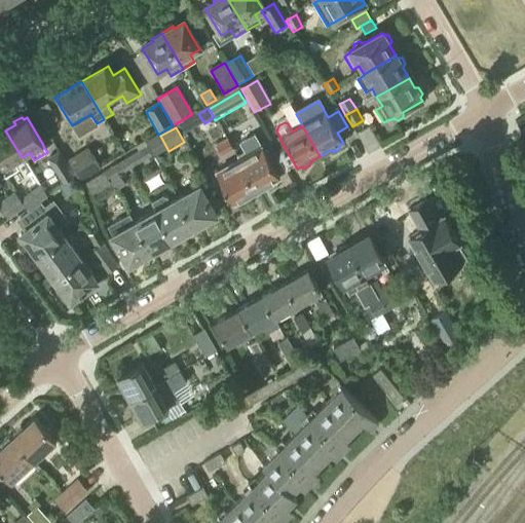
[(0,167),(3,174),(5,178),(20,170),(14,162),(22,157),(5,131),(0,134),(0,167)]
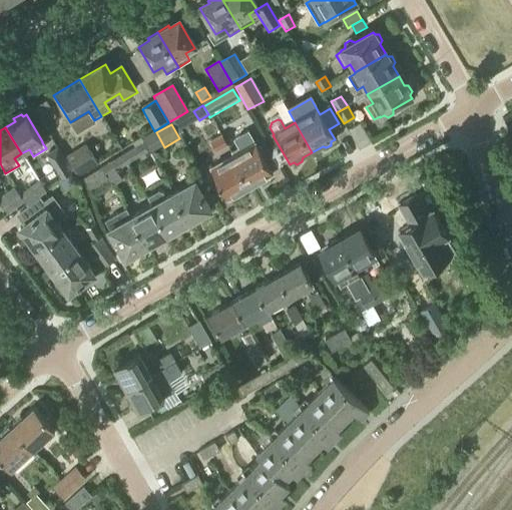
[(241,154),(233,159),(250,188),(262,182),(265,183),(270,180),(270,177),(273,175),(256,146),(254,146),(248,135),(234,143),(241,154)]
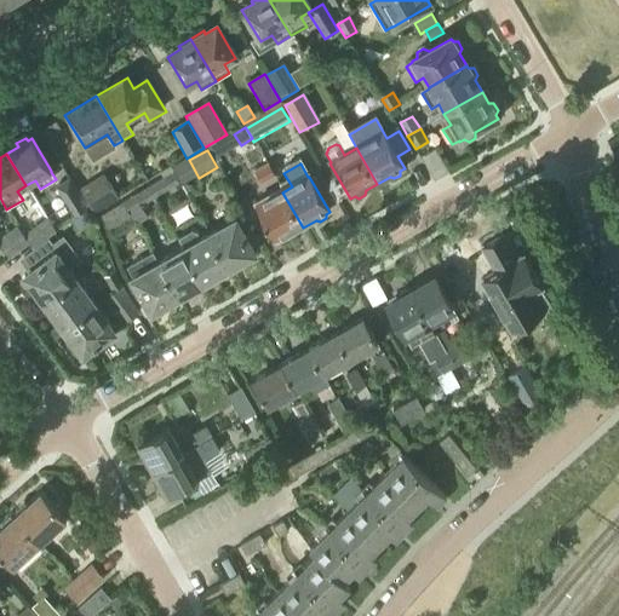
[(262,186),(275,179),(269,167),(256,176),(262,186)]
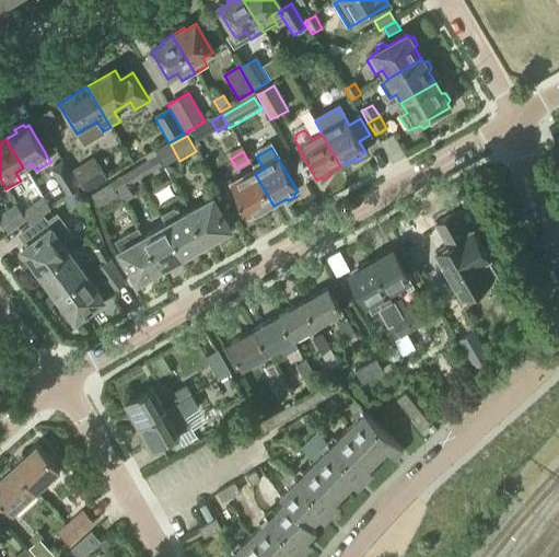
[(104,188),(109,184),(94,159),(71,173),(86,198),(91,196),(104,188)]
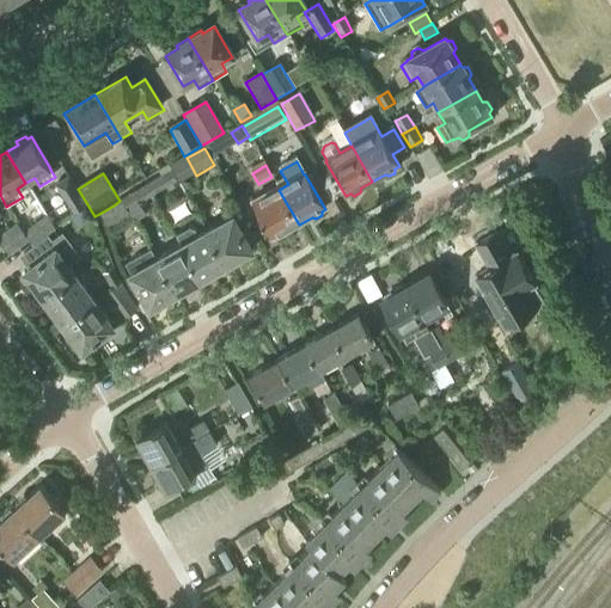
[(162,177),(147,186),(154,197),(169,189),(162,177)]
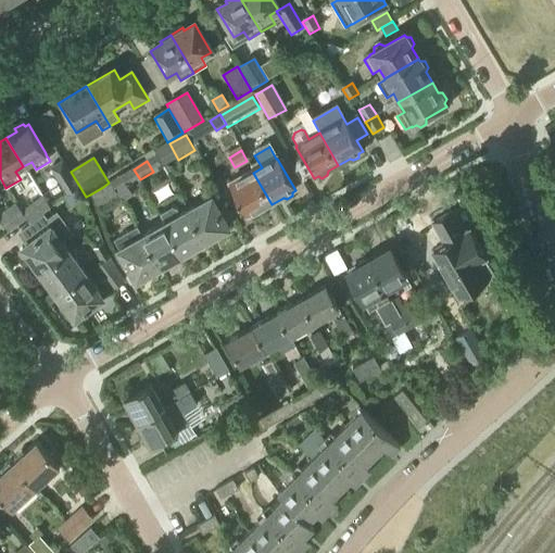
[(66,196),(77,188),(78,187),(63,162),(51,170),(66,196)]
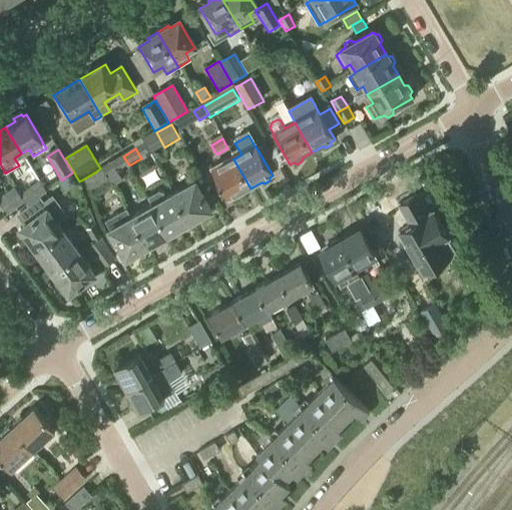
[(129,165),(123,156),(111,163),(117,172),(129,165)]
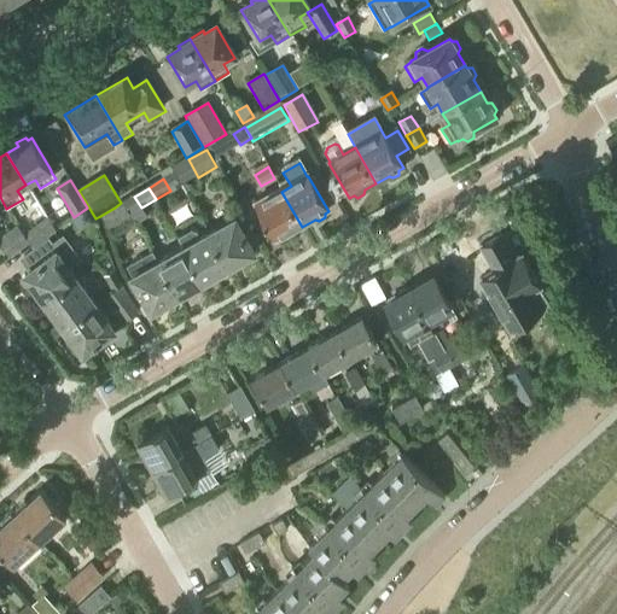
[(302,227),(281,192),(254,208),(274,243),(279,240),(284,241),(289,239),(289,234),(302,227)]
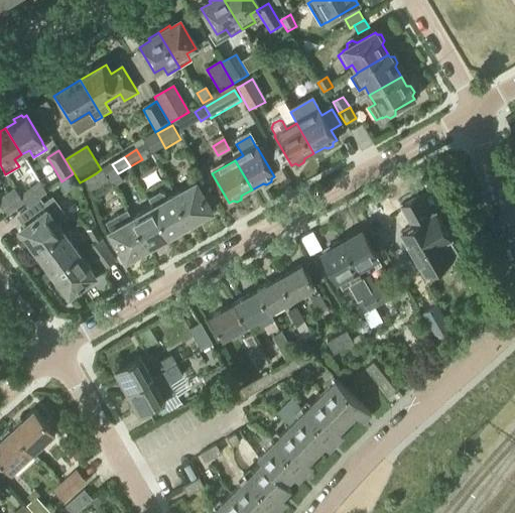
[(96,173),(84,180),(96,202),(114,190),(101,169),(96,173)]
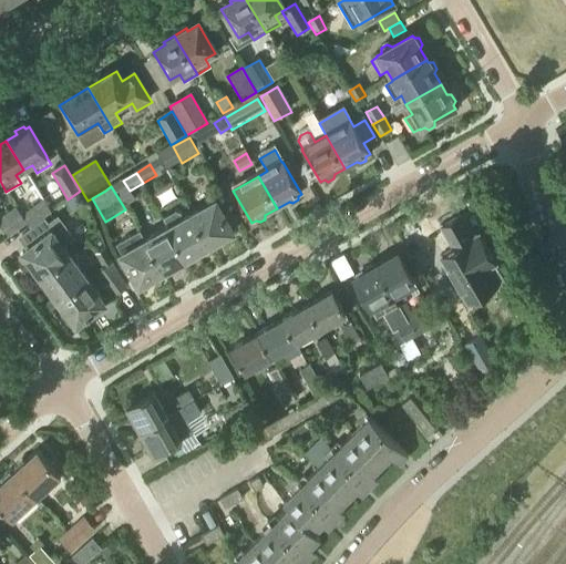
[(35,209),(42,218),(50,212),(44,203),(35,209)]
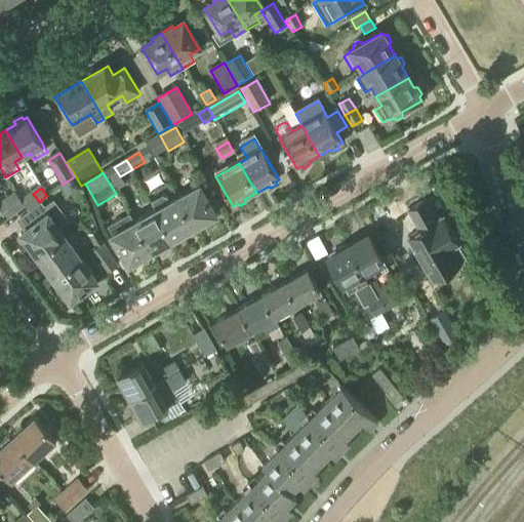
[(199,188),(177,200),(193,228),(203,223),(207,225),(212,223),(212,217),(215,215),(199,188)]
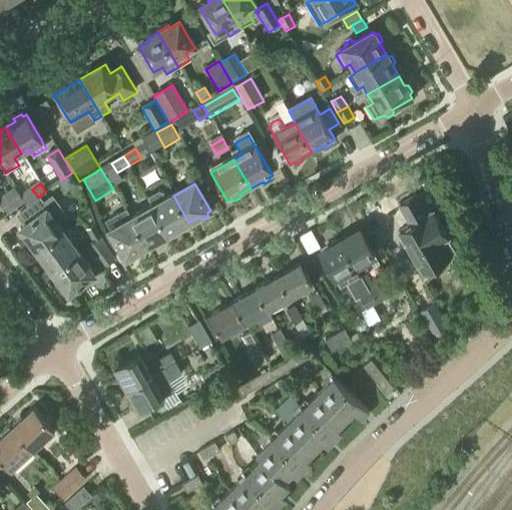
[(23,200),(21,197),(15,189),(0,200),(0,202),(7,211),(23,200)]
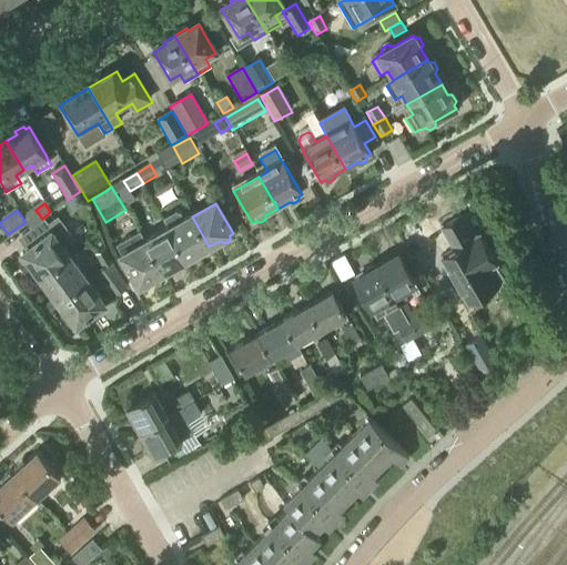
[(192,217),(169,230),(186,260),(188,259),(192,262),(199,259),(199,253),(209,246),(192,217)]
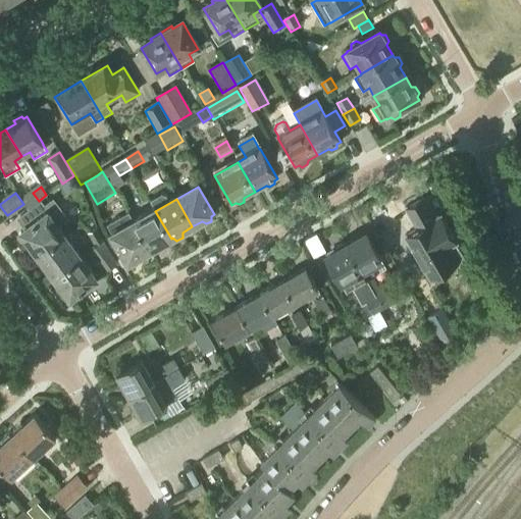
[(459,265),(458,264),(465,260),(456,245),(457,244),(441,217),(436,219),(424,200),(406,210),(418,230),(406,238),(413,250),(411,251),(413,255),(415,253),(431,280),(459,265)]
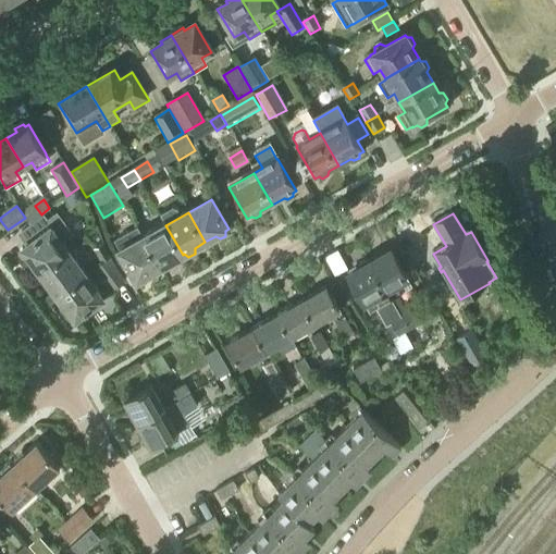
[(183,255),(165,225),(143,238),(160,268),(171,261),(175,265),(180,261),(181,256),(183,255)]
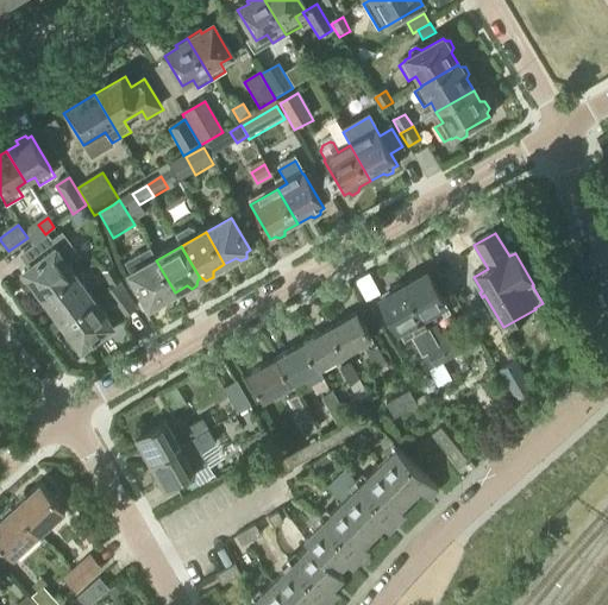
[(43,297),(74,275),(55,249),(24,271),(25,272),(23,279),(29,287),(35,285),(43,297)]
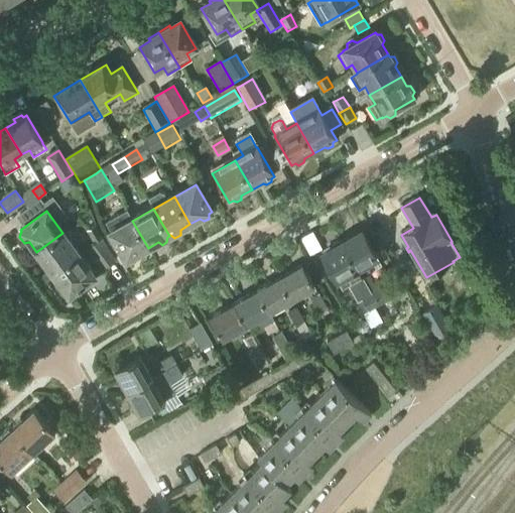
[(127,212),(106,224),(126,260),(129,259),(133,261),(139,258),(139,253),(148,248),(132,221),(127,212)]
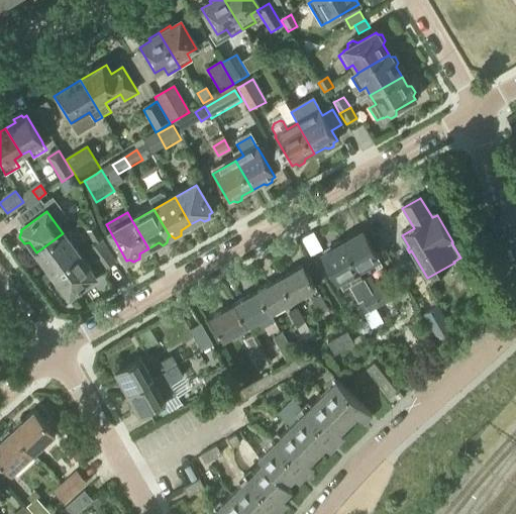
[(93,245),(103,239),(97,228),(87,232),(93,245)]
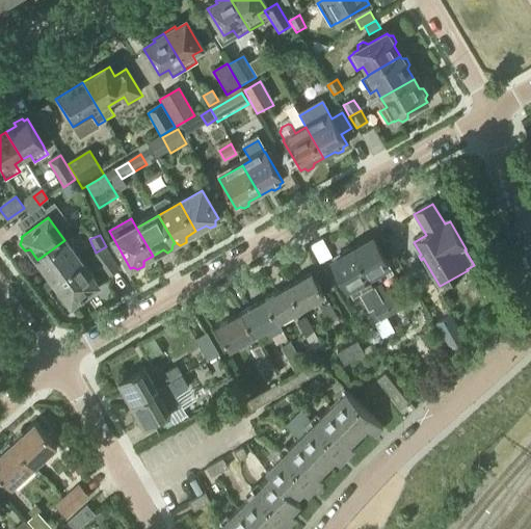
[(352,252),(372,287),(380,283),(375,273),(388,266),(372,239),(364,244),(361,243),(353,247),(353,250),(352,252)]
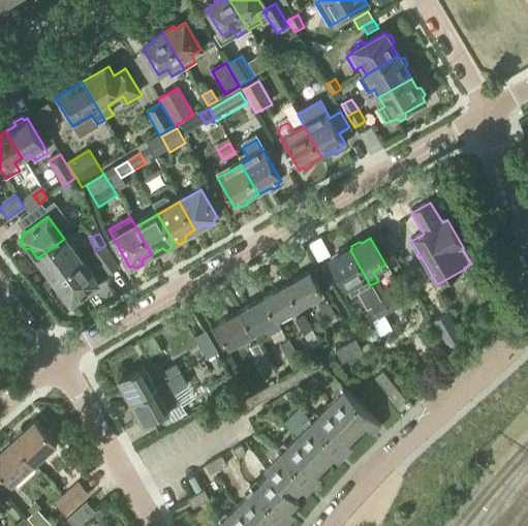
[(64,239),(37,258),(38,258),(36,265),(40,271),(45,271),(54,281),(80,261),(64,239)]
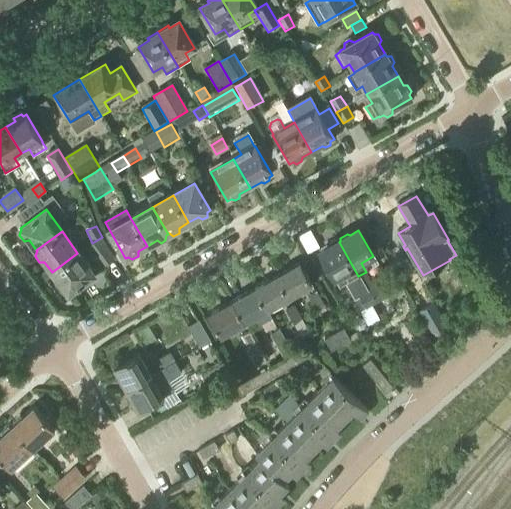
[(102,237),(92,243),(88,247),(104,268),(115,260),(102,237)]
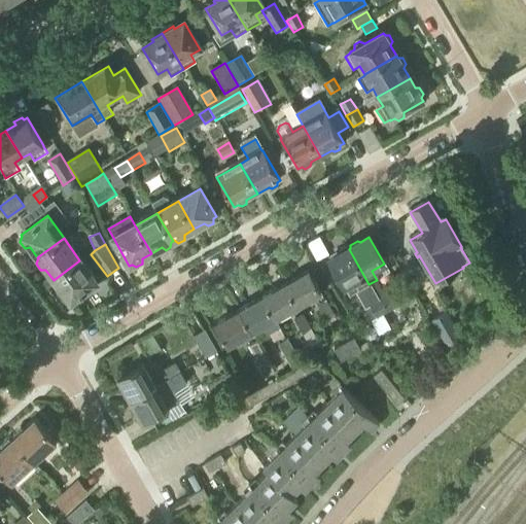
[(369,284),(349,249),(348,249),(345,248),(338,252),(338,255),(328,260),(349,297),(356,292),(364,308),(369,306),(376,318),(385,313),(377,301),(367,285),(369,284)]
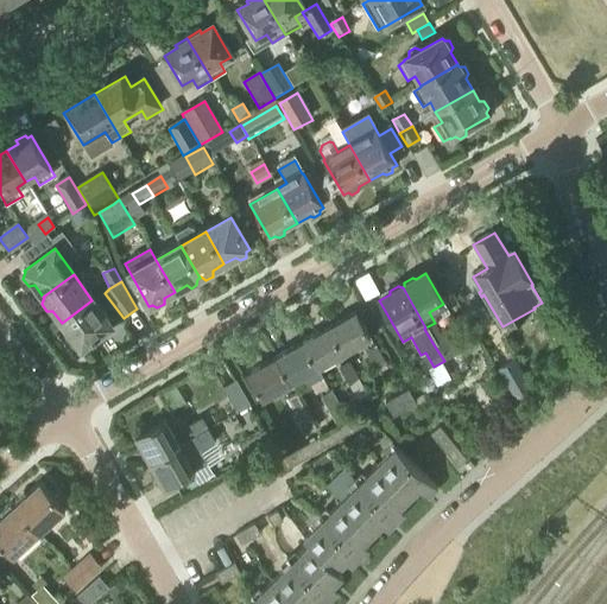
[(111,326),(92,300),(62,323),(69,332),(67,338),(71,345),(78,345),(81,348),(111,326)]
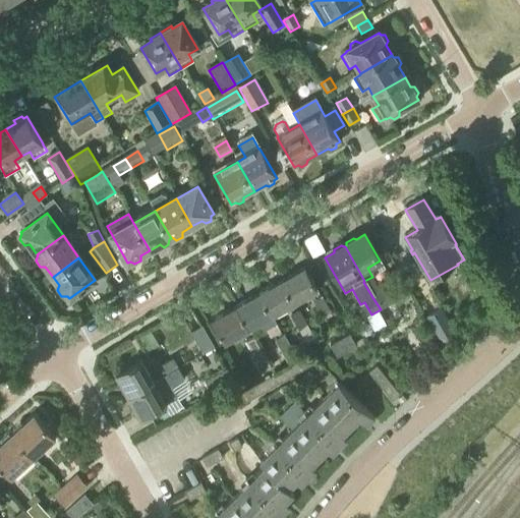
[(303,269),(281,282),(293,304),(316,291),(303,269)]
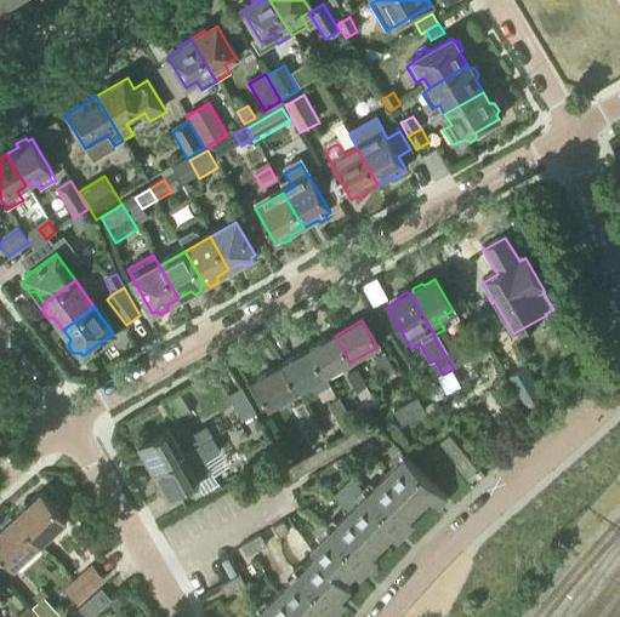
[(350,363),(335,336),(308,350),(323,378),(350,363)]
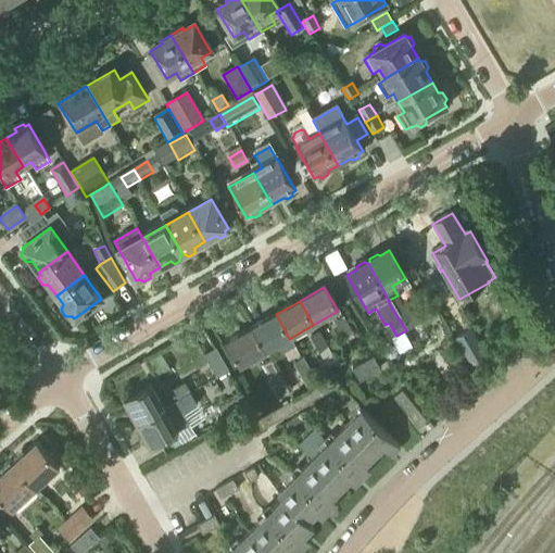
[(398,317),(406,330),(415,326),(407,312),(398,317)]
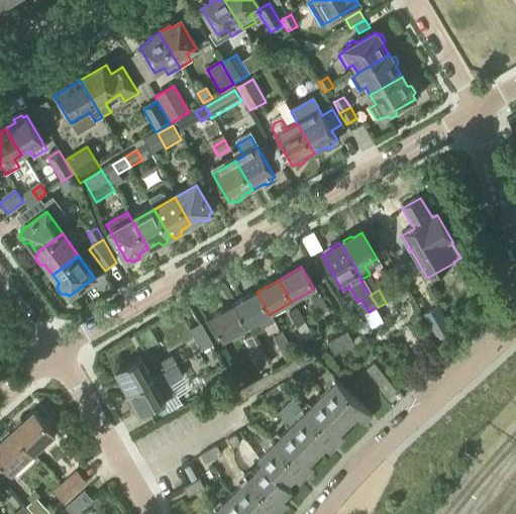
[(269,315),(256,292),(234,305),(246,327),(256,322),(262,330),(274,324),(269,315)]
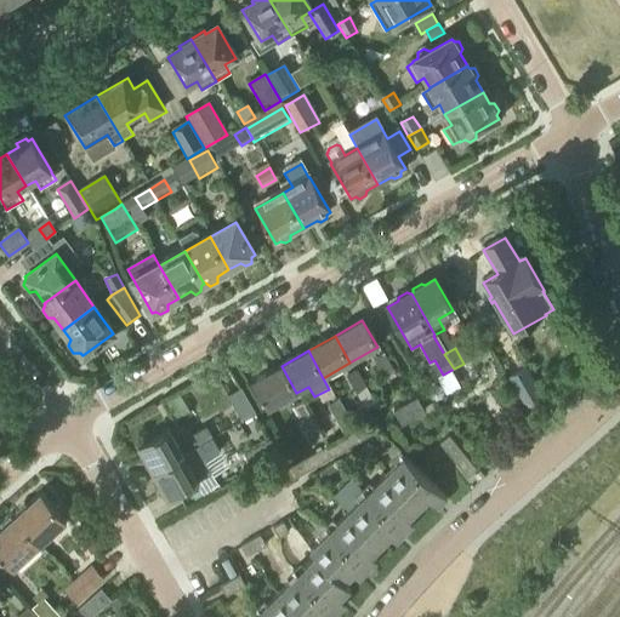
[(386,354),(375,361),(385,380),(396,372),(386,354)]
